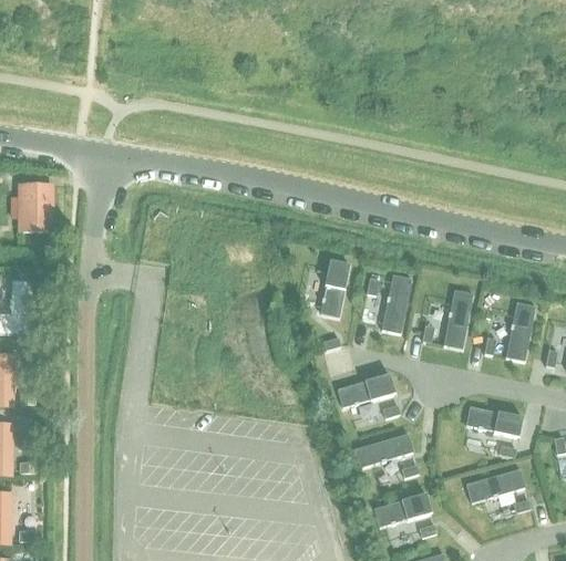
[(20,229),(52,229),(52,184),(20,184),(20,201),(12,201),(12,216),(20,216),(20,229)]
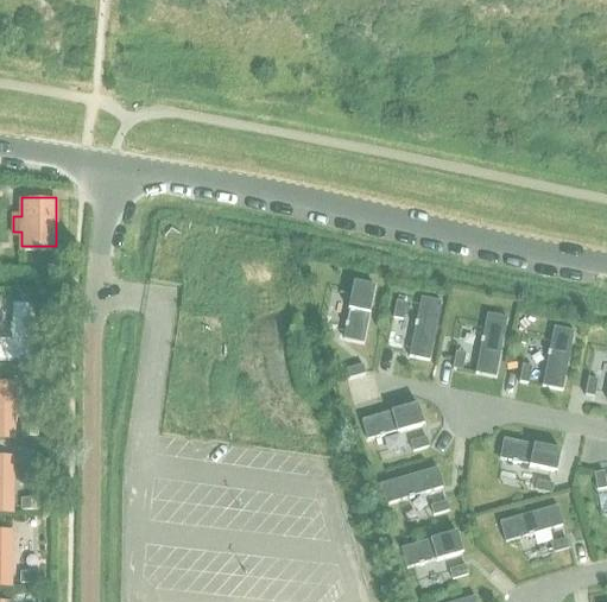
[(364,340),(375,283),(361,280),(354,279),(348,306),(351,306),(348,318),(347,318),(346,323),(347,323),(345,336),(364,340)]
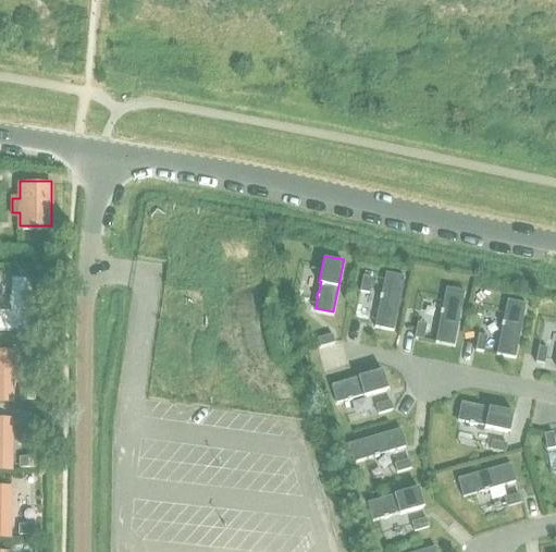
[(393,327),(404,273),(385,269),(381,291),(380,291),(379,295),(380,295),(374,323),(393,327)]
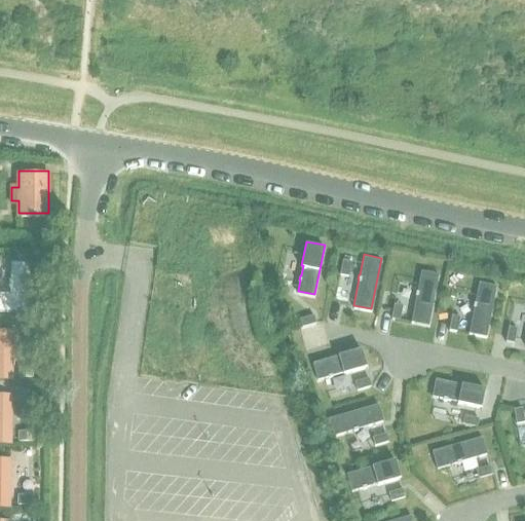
[(348,273),(351,259),(343,257),(340,271),(348,273)]
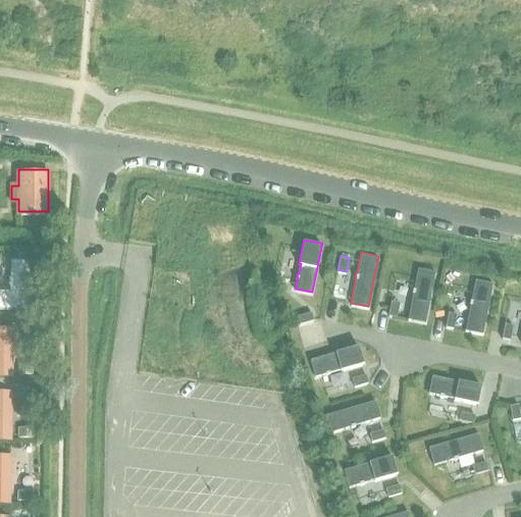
[(9,289),(0,288),(0,305),(29,306),(30,290),(31,258),(11,258),(10,274),(9,274),(9,283),(9,289)]
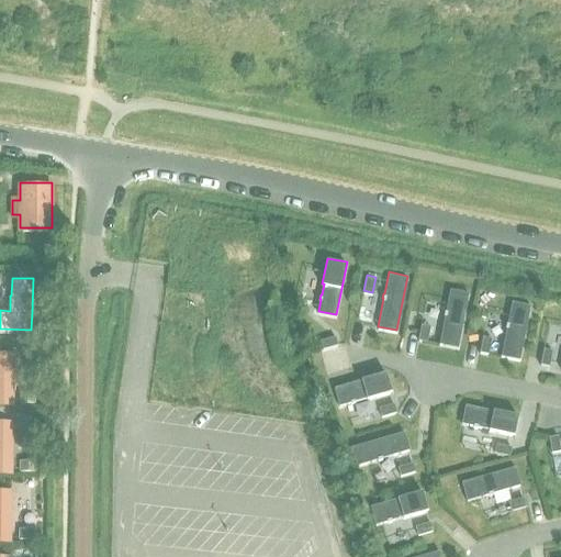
[(458,345),(469,291),(450,287),(446,309),(445,309),(444,313),(445,313),(439,342),(458,345)]
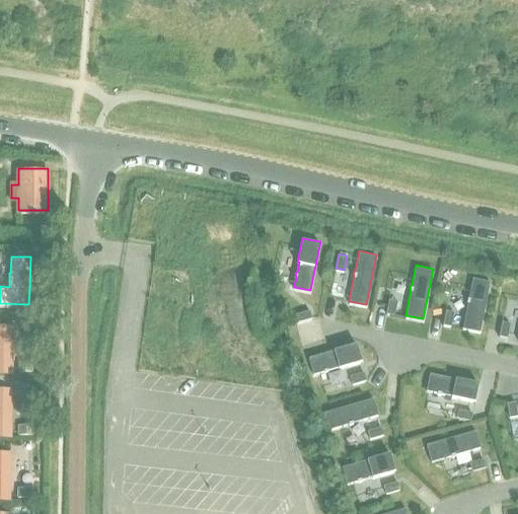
[(479,329),(490,280),(472,276),(468,296),(467,296),(466,300),(467,300),(462,326),(479,329)]
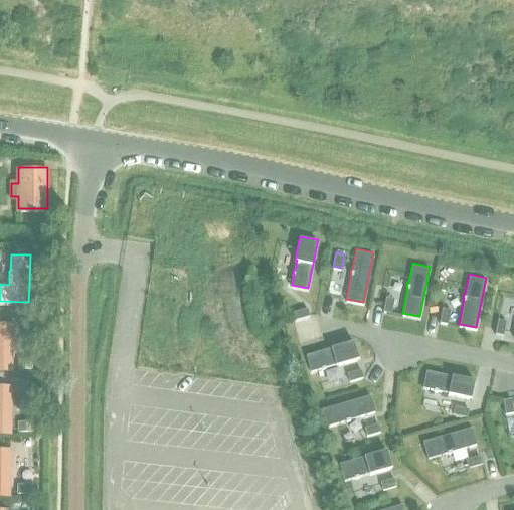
[(385,295),(382,310),(390,311),(393,297),(385,295)]
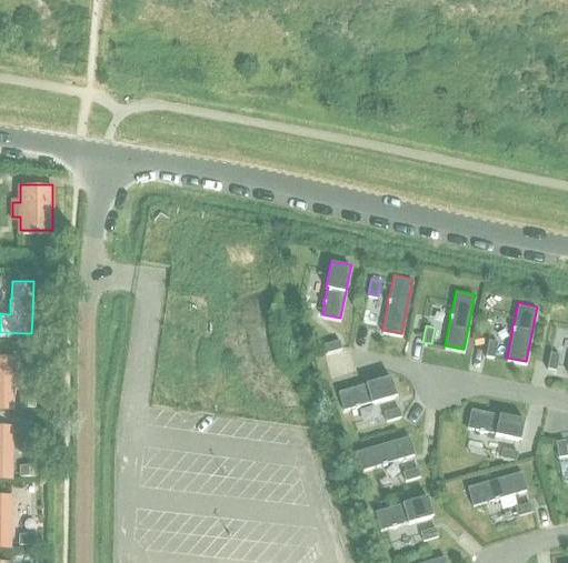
[(341,345),(339,337),(325,341),(327,350),(341,345)]
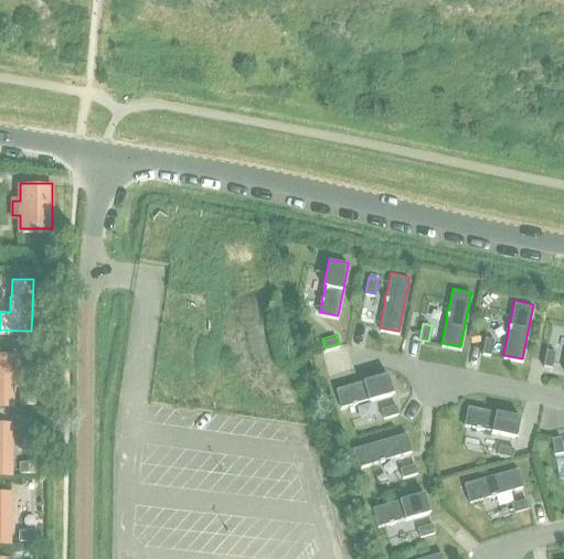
[(491,352),(495,336),(486,335),(482,351),(491,352)]
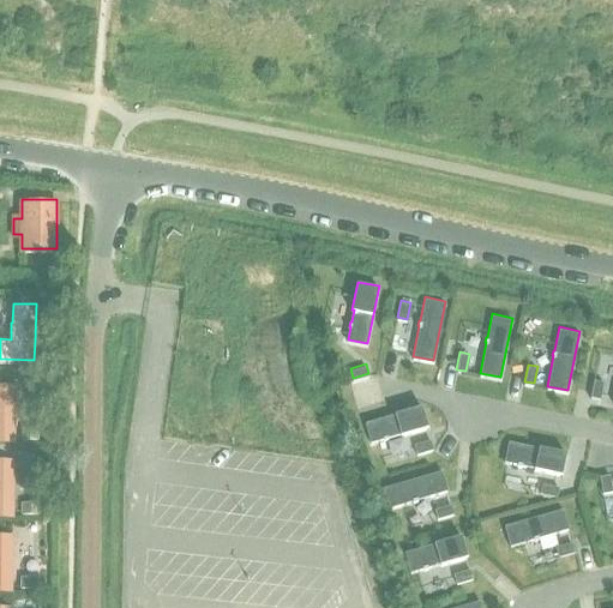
[(600,396),(604,380),(594,378),(590,395),(600,396)]
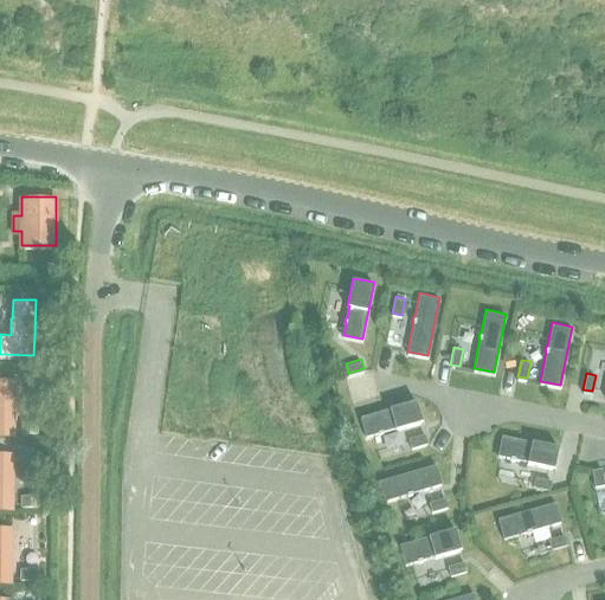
[(15,375),(0,374),(0,430),(15,431),(15,375)]
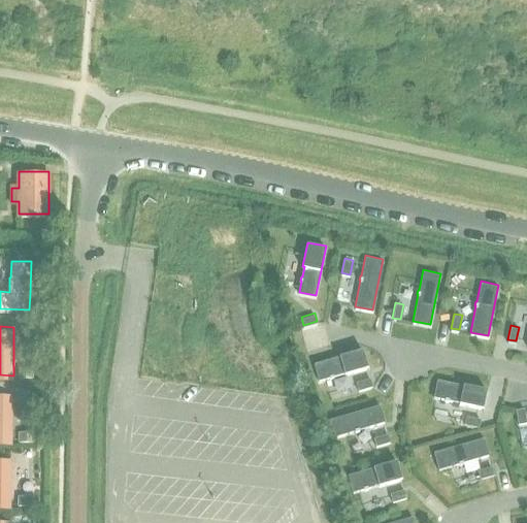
[(367,365),(362,348),(314,362),(319,379),(329,376),(330,377),(334,376),(333,374),(344,371),(344,372),(367,365)]
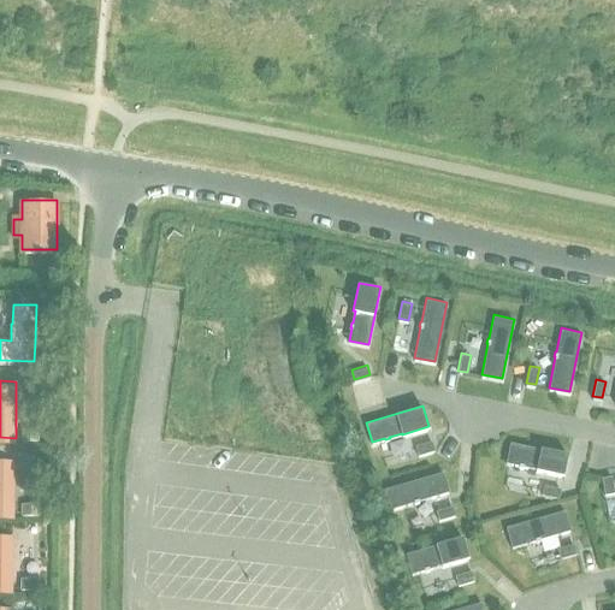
[(37,427),(22,427),(22,438),(37,438),(37,427)]
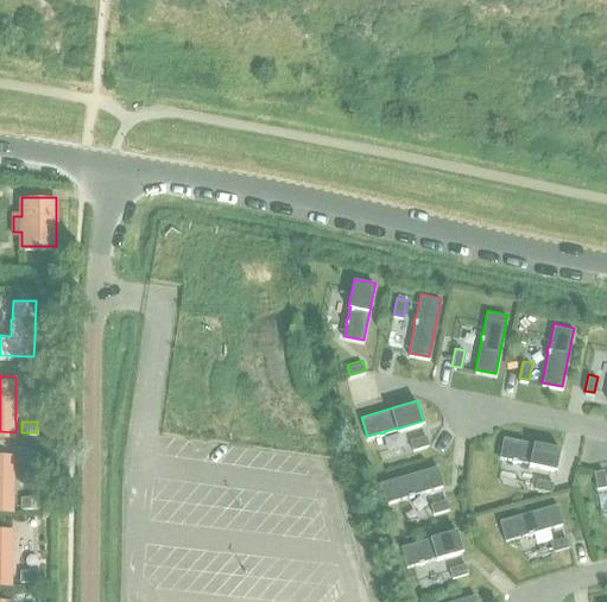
[(429,442),(427,433),(410,438),(413,447),(429,442)]
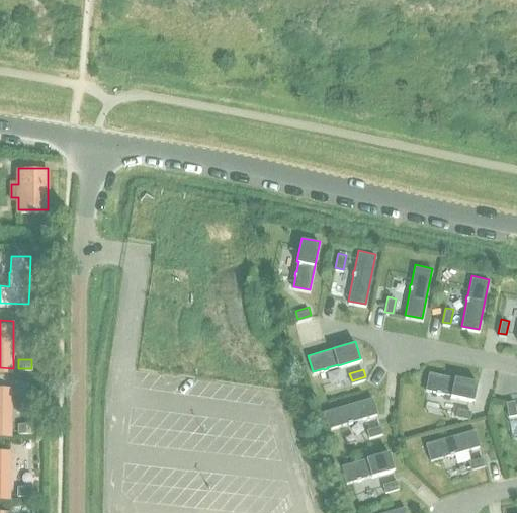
[(474,399),(477,380),(429,370),(425,388),(436,390),(436,391),(440,392),(440,391),(450,393),(450,394),(474,399)]
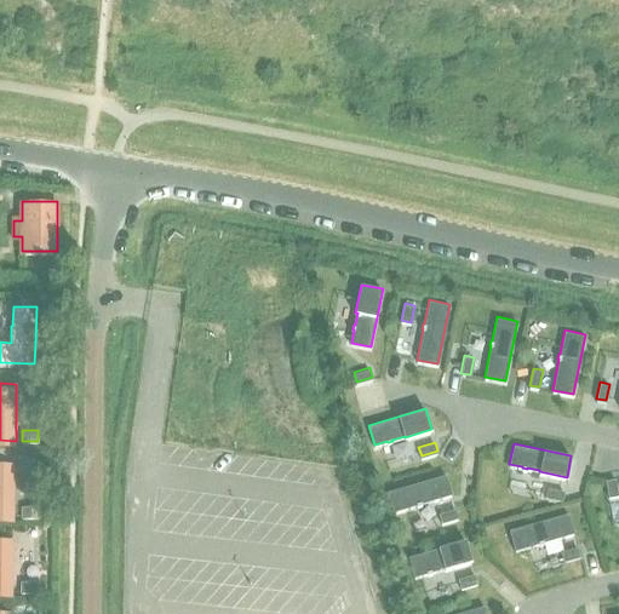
[(16,460),(0,459),(0,516),(13,517),(16,460)]
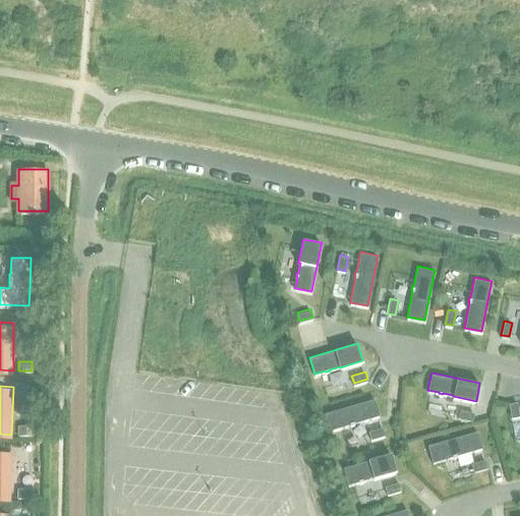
[(354,422),(380,414),(374,397),(326,412),(331,430),(350,423),(350,424),(354,423),(354,422)]
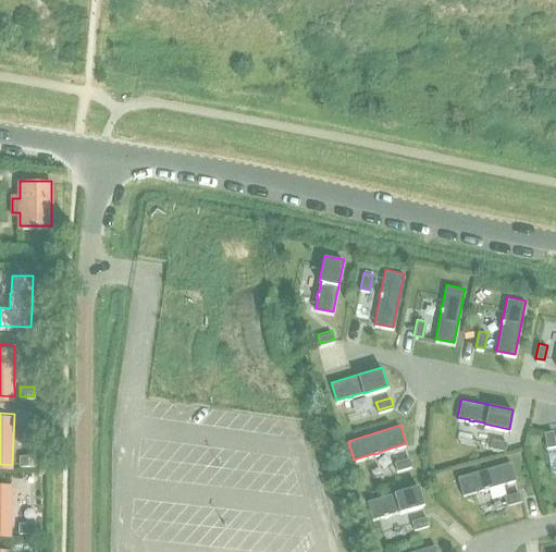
[(555,444),(553,429),(544,430),(546,445),(555,444)]
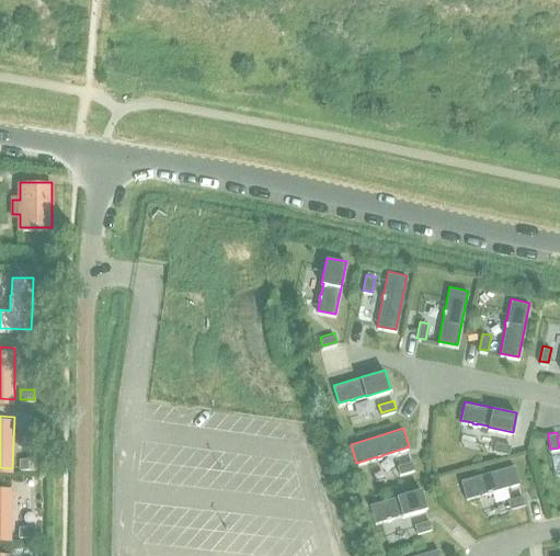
[(509,452),(511,443),(495,440),(493,449),(509,452)]
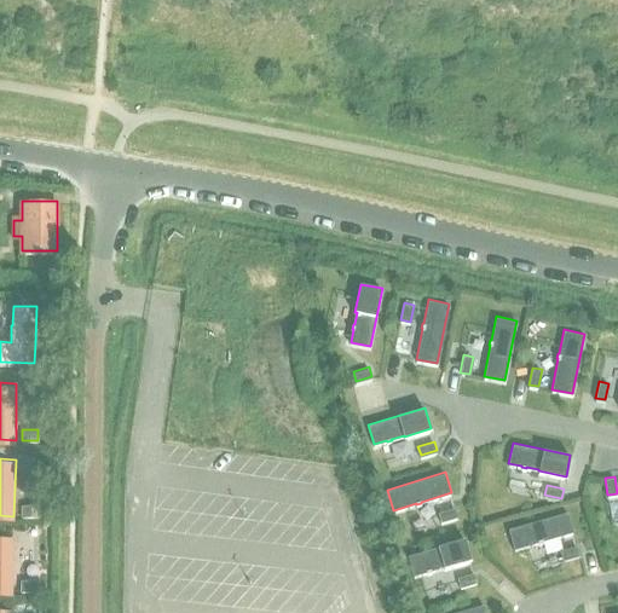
[(38,504),(22,504),(22,516),(39,516),(38,504)]
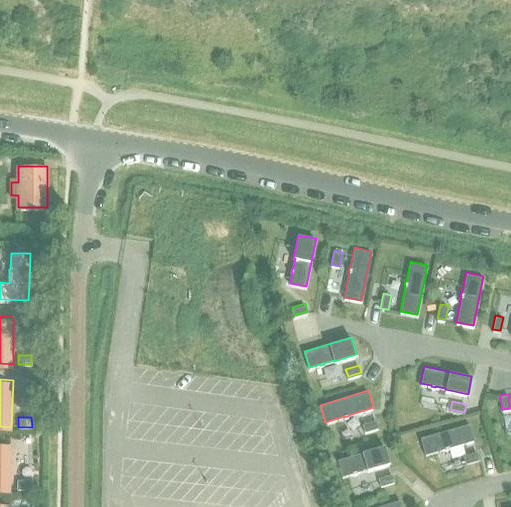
[(378,426),(376,418),(362,422),(365,430),(378,426)]
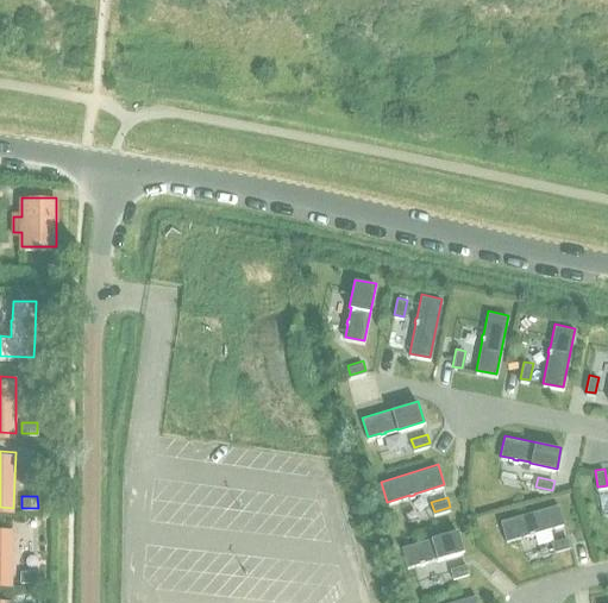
[(564,522),(558,502),(500,520),(506,539),(530,533),(530,534),(534,532),(534,531),(564,522)]
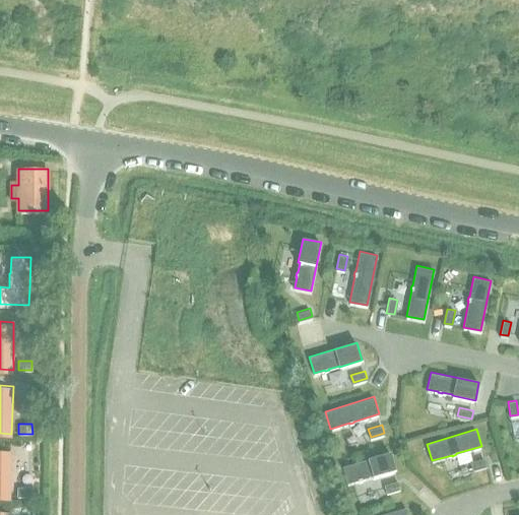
[(0,449),(0,497),(10,498),(11,449),(0,449)]
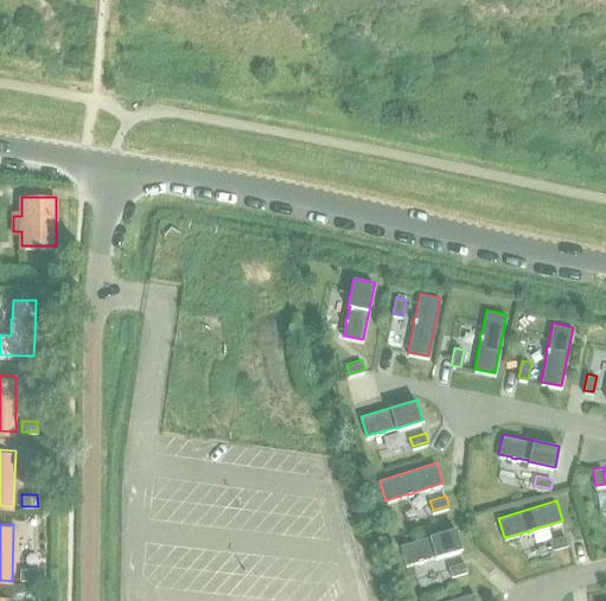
[(463,549),(455,528),(400,544),(407,564),(419,560),(419,561),(423,560),(423,558),(435,555),(435,556),(463,549)]
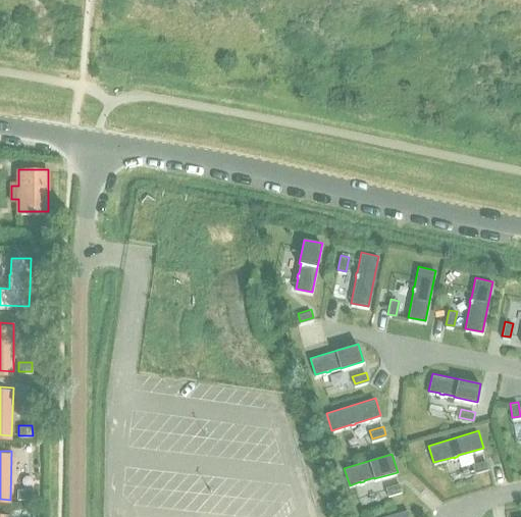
[(488,467),(486,459),(472,463),(474,471),(488,467)]
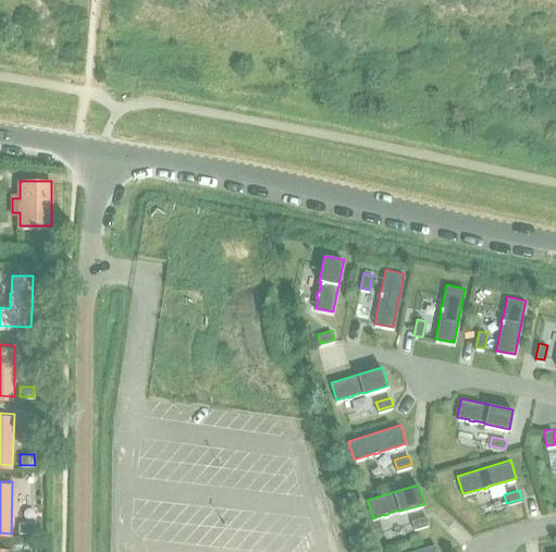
[(429,523),(427,514),(411,518),(415,527),(429,523)]
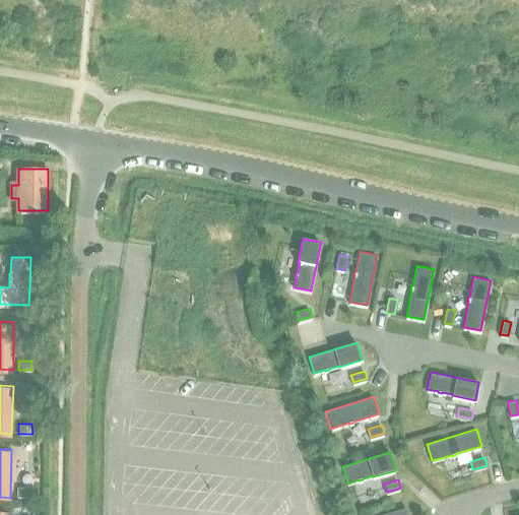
[(31,487),(17,487),(17,497),(31,497),(31,487)]
